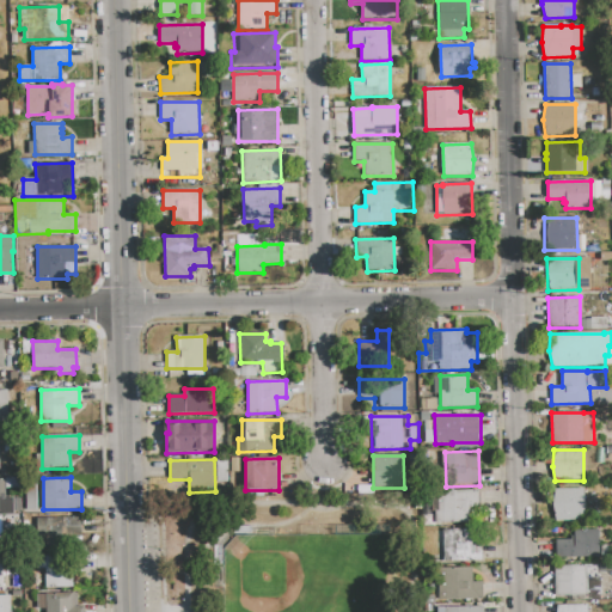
[(4,479),(0,478),(0,512),(19,512),(18,497),(4,497),(4,479)]
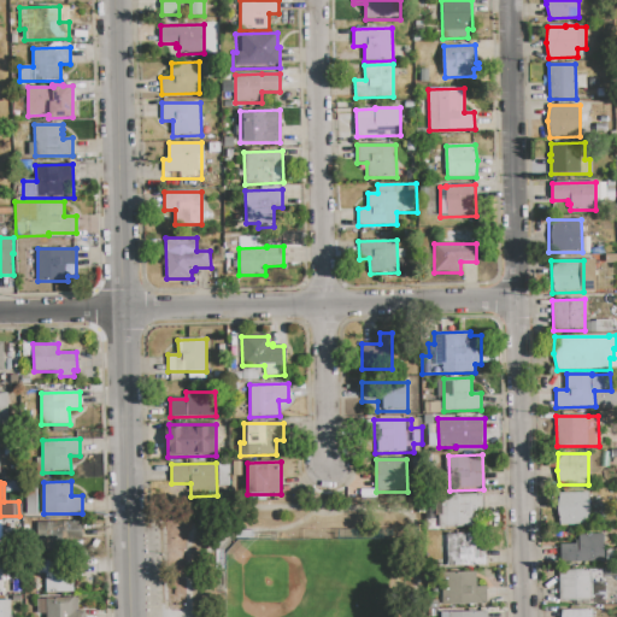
[(483,494),(485,527),(439,528),(439,516),(435,516),(435,495),(483,494)]
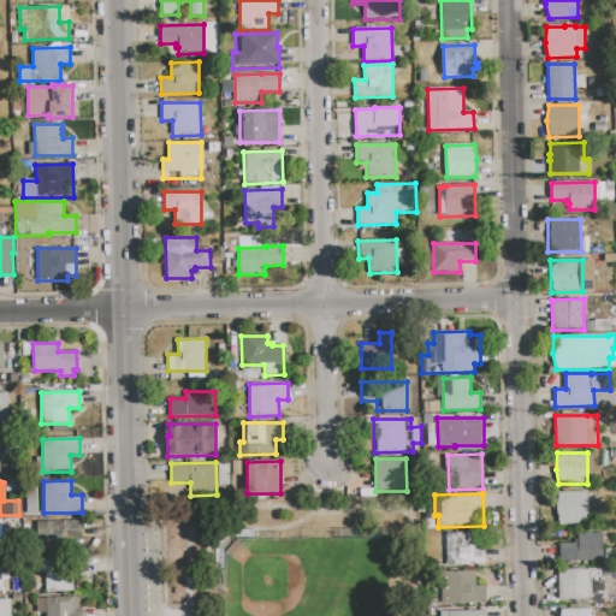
[(587,493),(587,526),(558,526),(558,514),(557,514),(557,493),(587,493)]
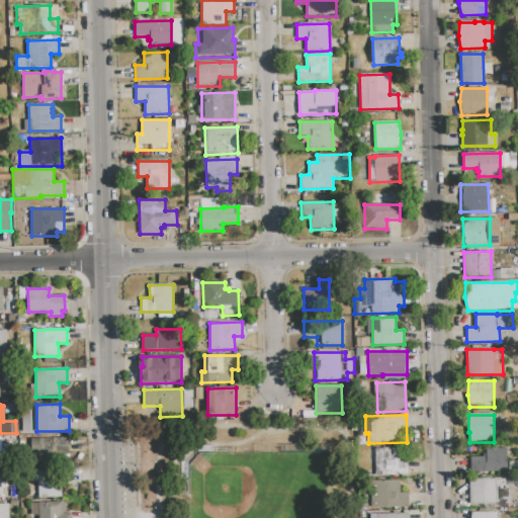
[(31,438),(69,438),(69,454),(54,454),(54,461),(31,461),(31,438)]
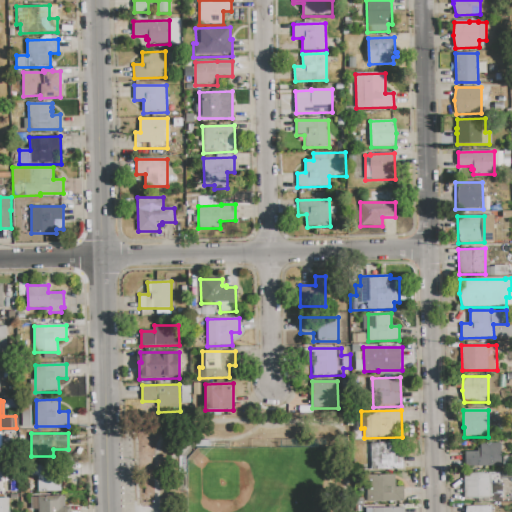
[(365,445),(371,445),(371,443),(397,443),(397,454),(403,454),(403,470),(365,470),(365,445)]
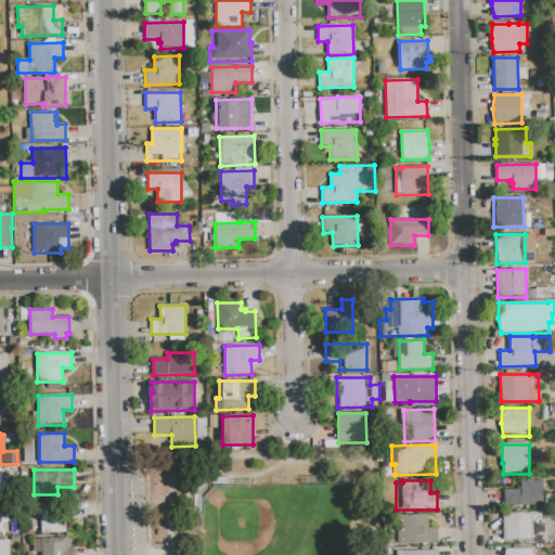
[(543,480),(543,506),(504,506),(504,490),(518,489),(518,486),(520,486),(520,480),(543,480)]
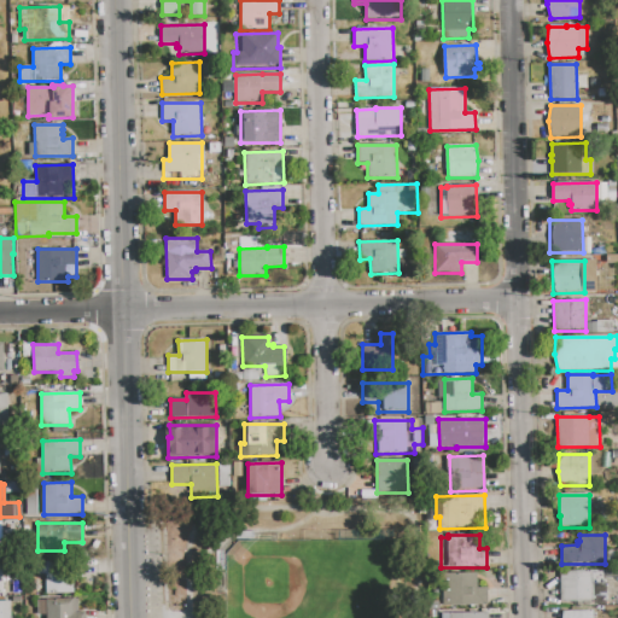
[(46,594),(46,575),(39,575),(39,561),(86,561),(86,577),(73,577),(74,594),(46,594)]
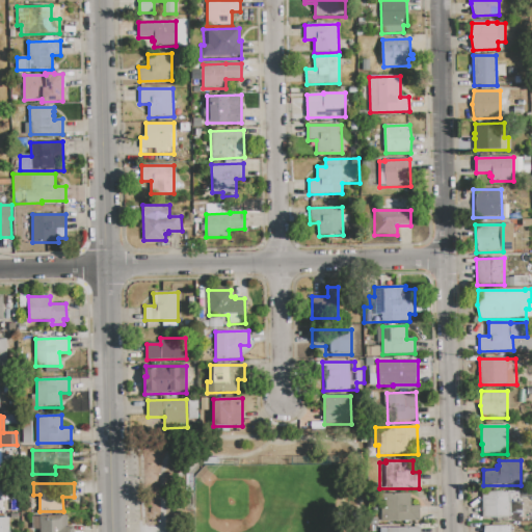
[(522,490),(522,503),(510,503),(510,519),(482,520),(482,491),(522,490)]
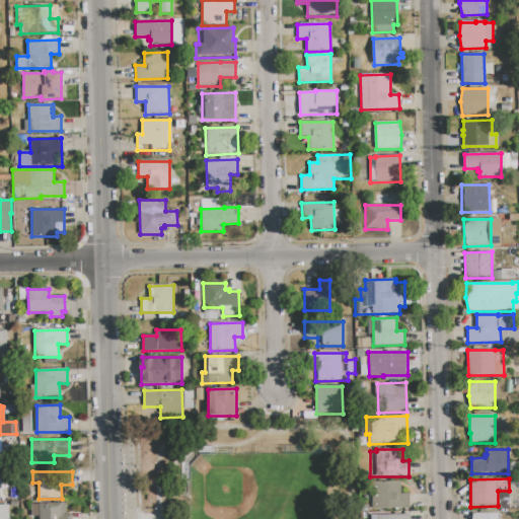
[(400,480),(400,494),(410,494),(410,509),(372,509),(372,482),(400,480)]
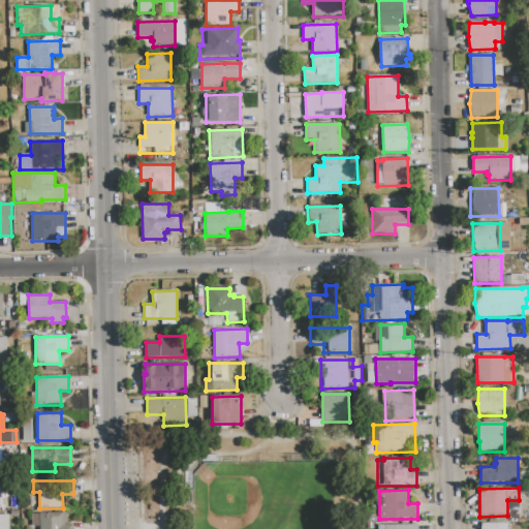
[(32,514),(39,514),(67,514),(67,524),(72,524),(72,528),(39,528),(39,527),(32,527),(32,514)]
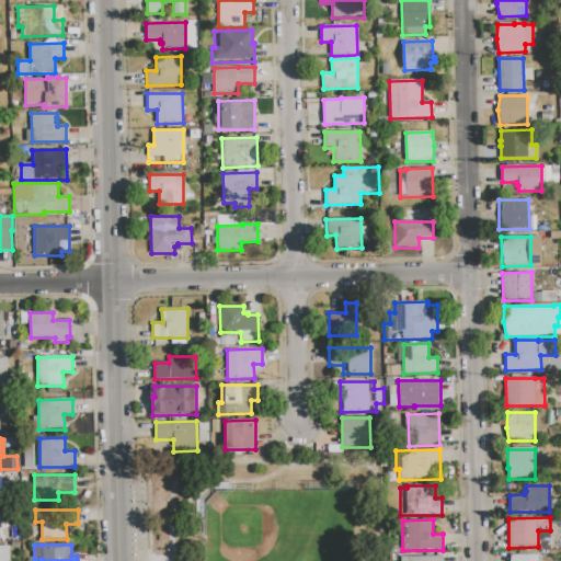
[(0,560),(0,547),(10,547),(10,560),(0,560)]
